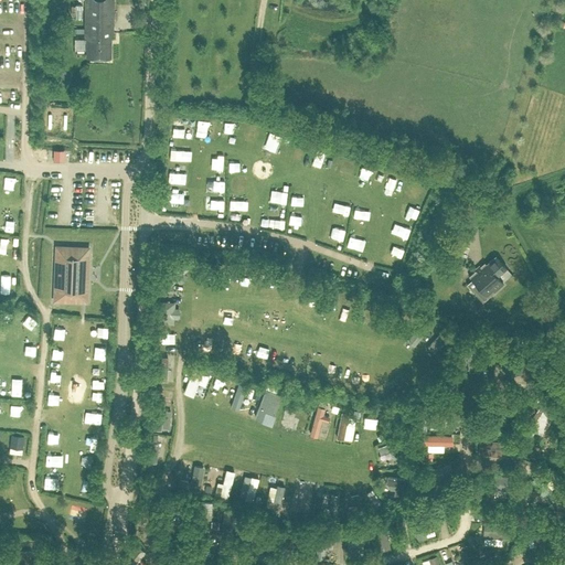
[(83,0),(83,36),(86,36),(86,56),(109,56),(110,31),(112,31),(112,0),(83,0)]
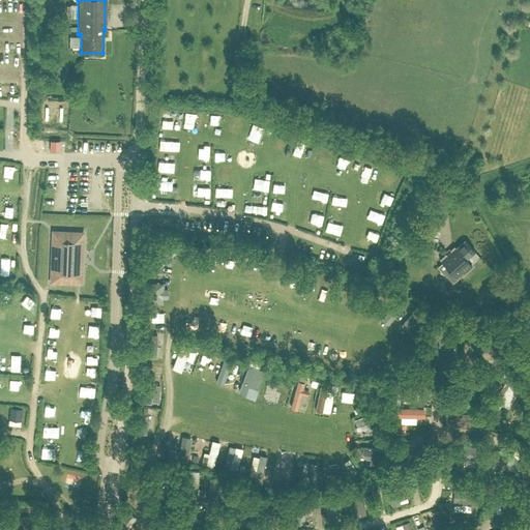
[(203,128),(203,117),(195,116),(194,128),(203,128)]
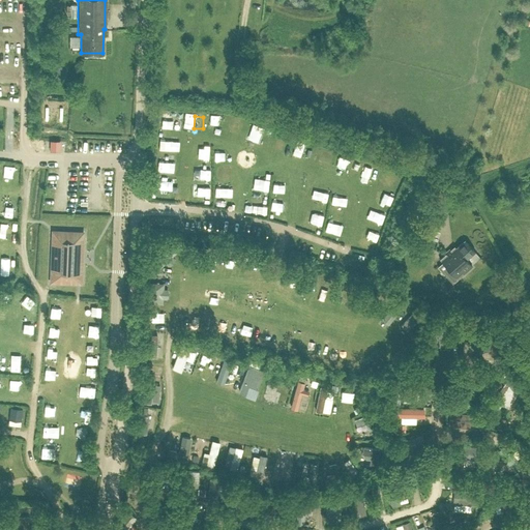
[(216,128),(227,129),(228,118),(216,117),(216,128)]
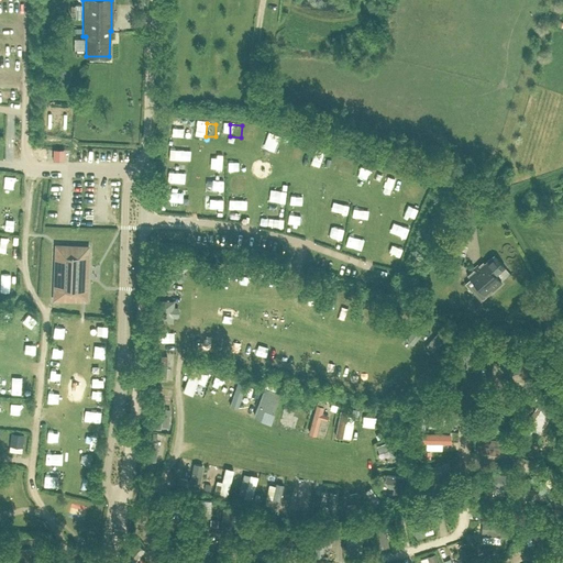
[(256,130),(254,142),(264,144),(266,132),(256,130)]
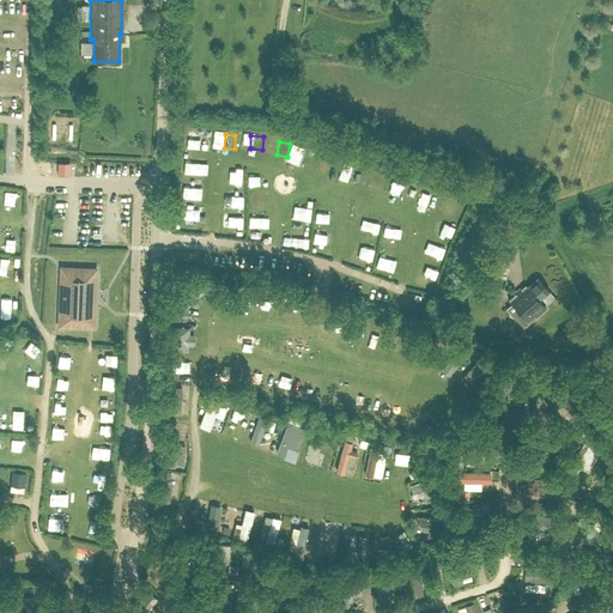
[(328,157),(323,169),(337,175),(341,163),(328,157)]
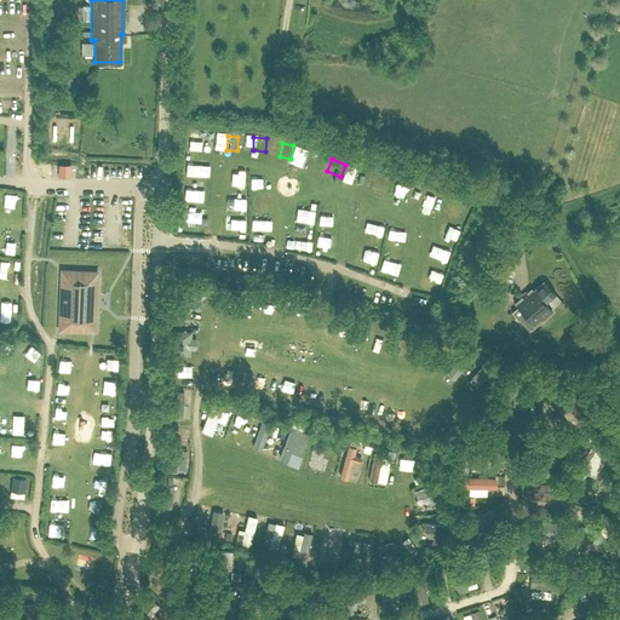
[(351,170),(350,183),(366,184),(368,172),(351,170)]
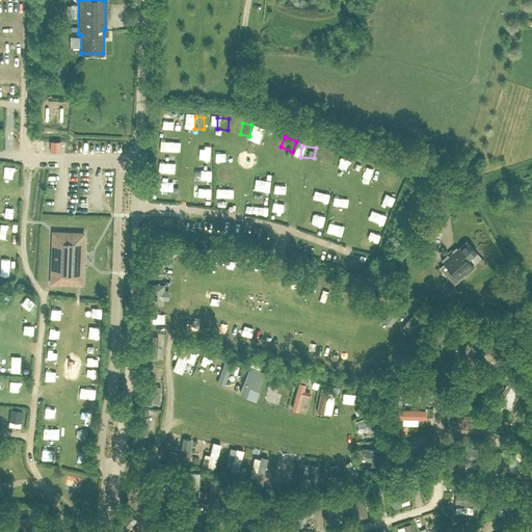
[(231,152),(220,153),(221,162),(232,162),(231,152)]
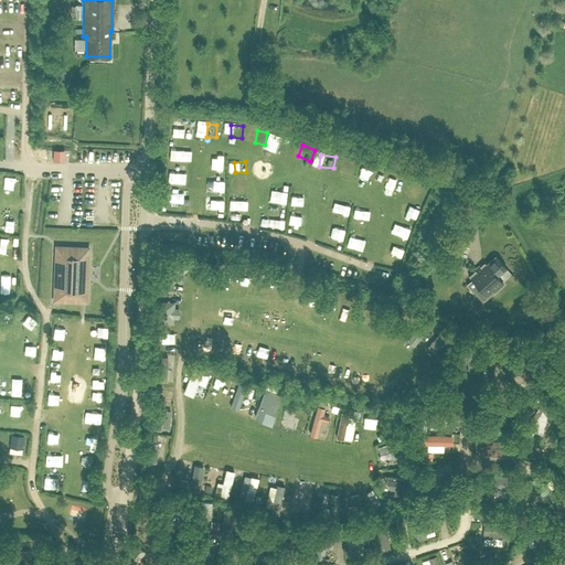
[(347,163),(345,177),(358,178),(359,164),(347,163)]
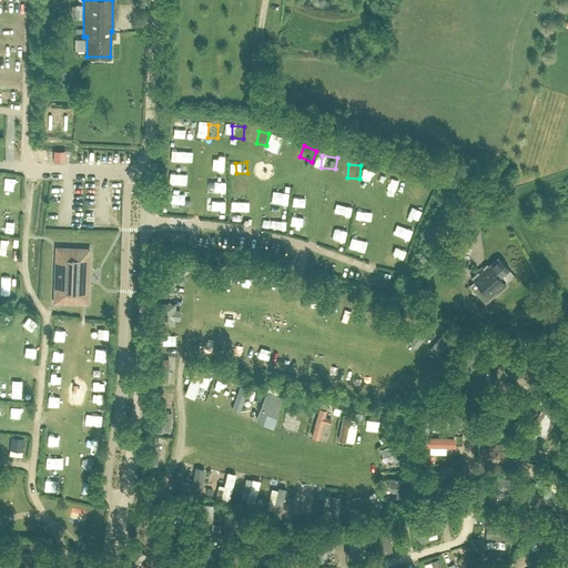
[(215,181),(214,191),(225,193),(227,183),(215,181)]
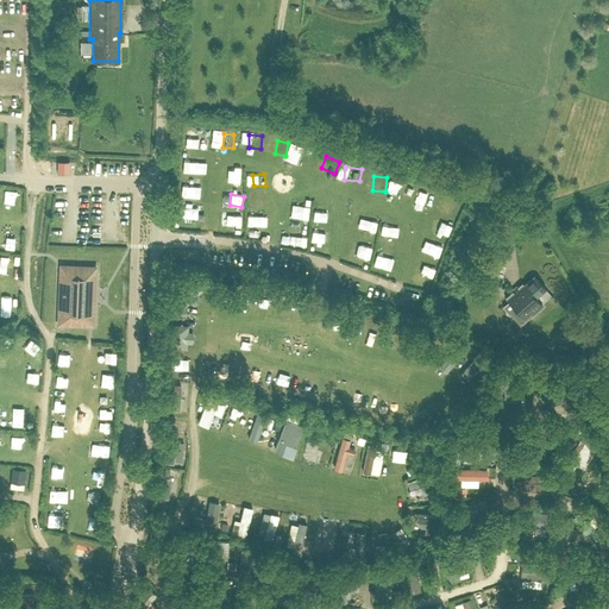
[(242,215),(231,217),(231,227),(243,227),(242,215)]
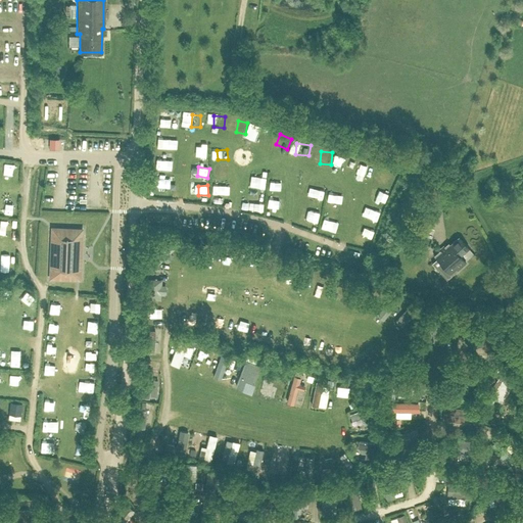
[(224,203),(226,196),(217,194),(215,201),(224,203)]
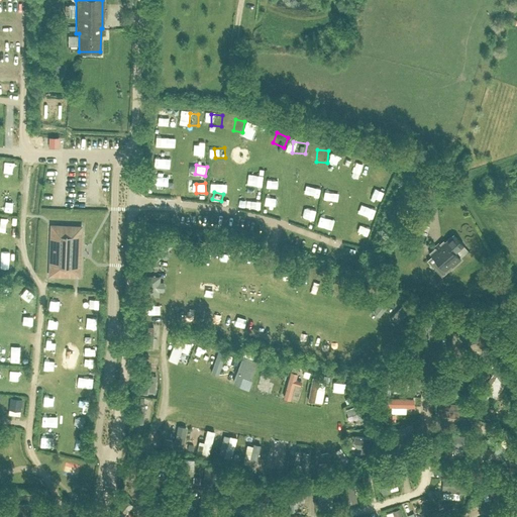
[(420,226),(410,222),(406,235),(416,239),(420,226)]
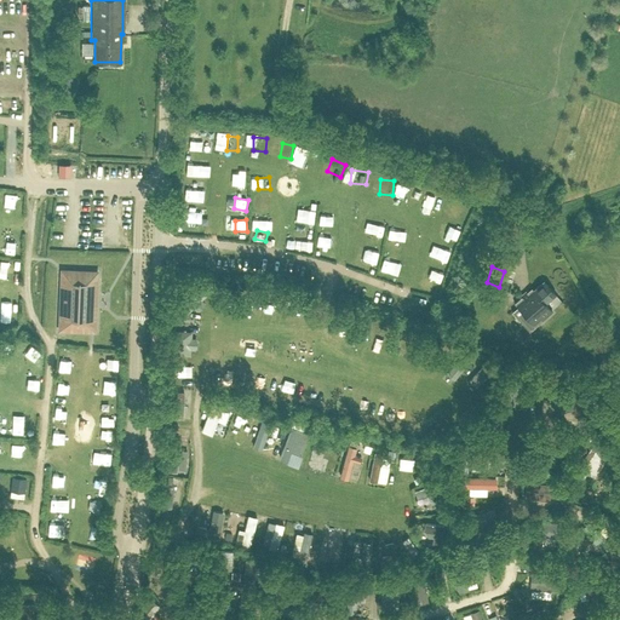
[(59,328),(89,329),(89,320),(92,320),(93,304),(91,304),(92,297),(93,297),(93,282),(91,281),(91,273),(61,271),(59,328)]
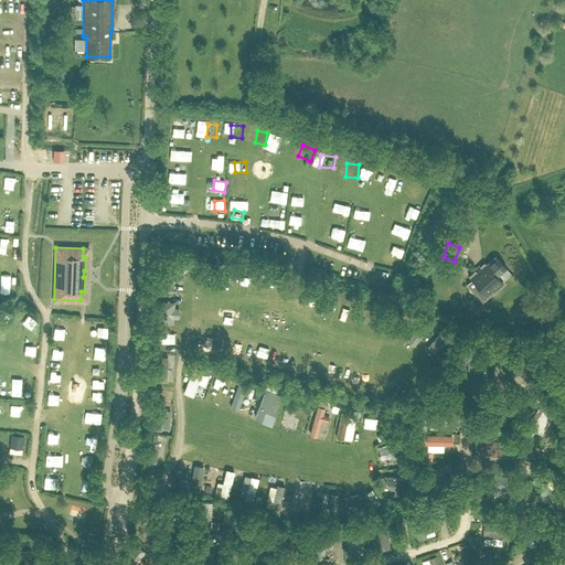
[(496,275),(498,274),(504,267),(494,256),(481,268),(479,266),(475,269),(477,273),(470,278),(477,286),(478,285),(488,297),(503,283),(498,278),(496,275)]
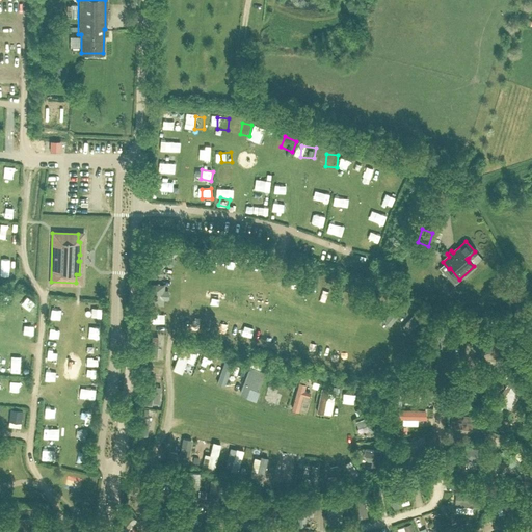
[(415,248),(411,256),(422,260),(425,253),(415,248)]
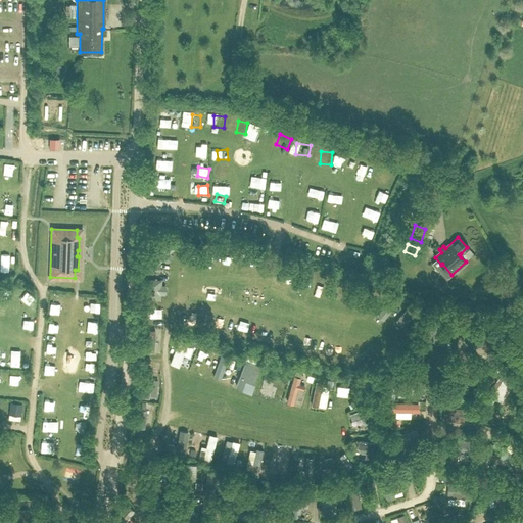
[(170,265),(170,247),(160,247),(159,265),(170,265)]
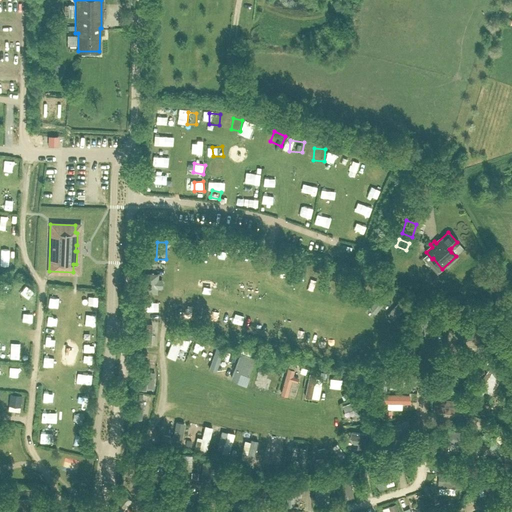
[(238,250),(236,258),(250,260),(251,251),(238,250)]
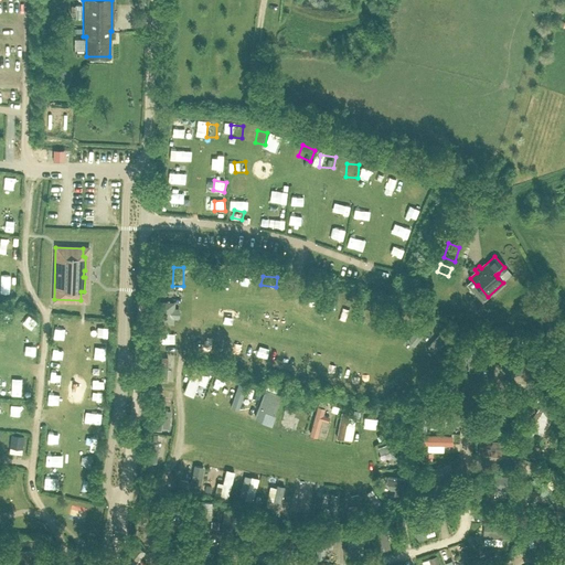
[(311,296),(307,310),(312,312),(317,298),(311,296)]
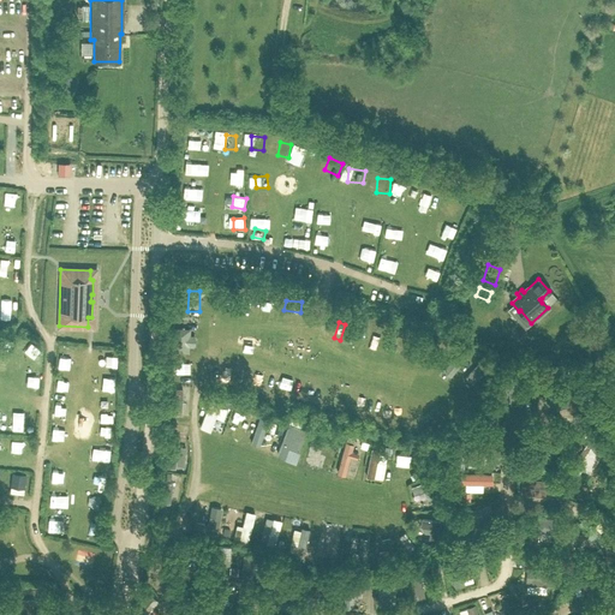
[(345,324),(341,340),(351,342),(354,327),(345,324)]
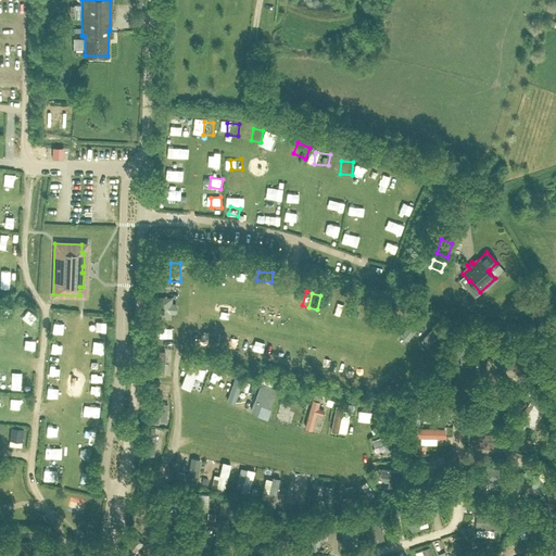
[(339,316),(341,305),(336,304),(337,297),(329,294),(326,314),(339,316)]
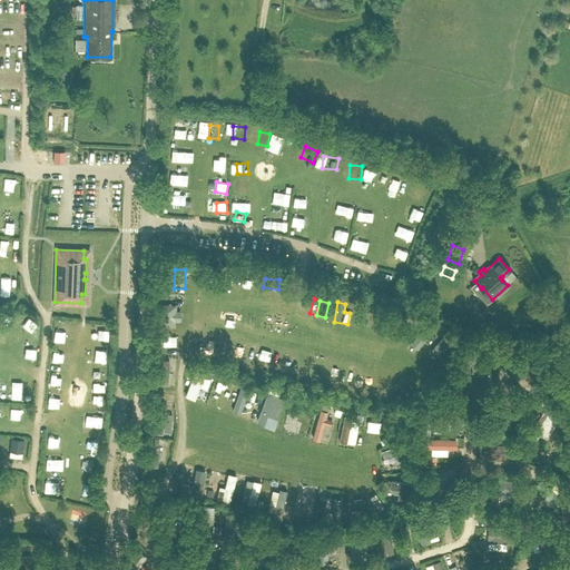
[(353,328),(360,331),(365,314),(359,312),(353,328)]
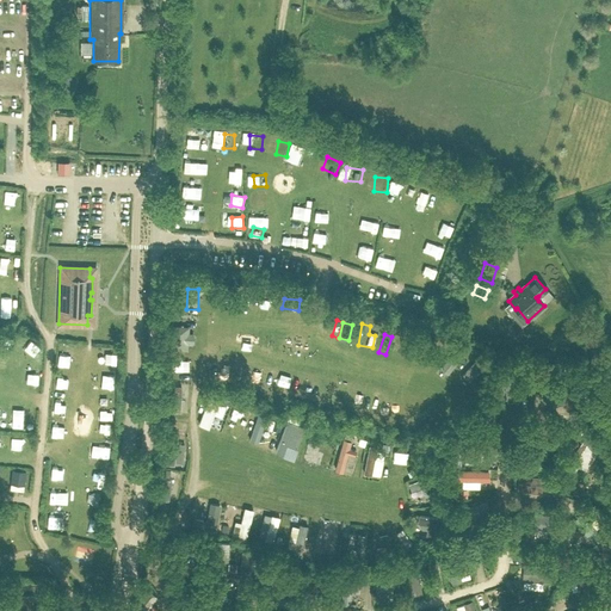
[(26,340),(25,353),(38,355),(38,340),(26,340)]
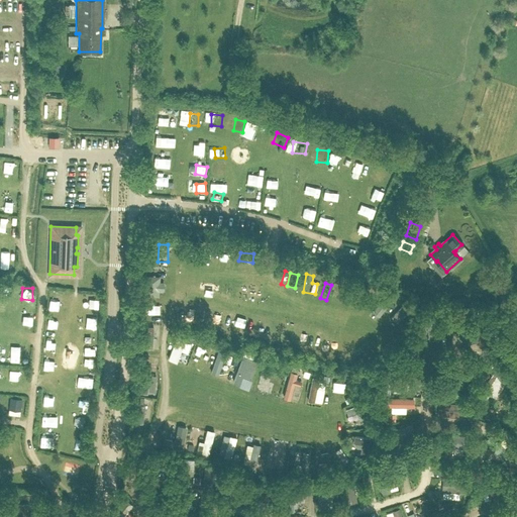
[(404,310),(402,298),(391,299),(393,312),(404,310)]
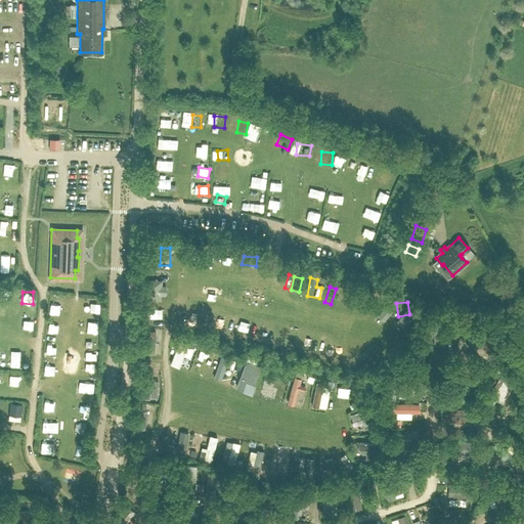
[(64,319),(64,308),(54,308),(53,318),(64,319)]
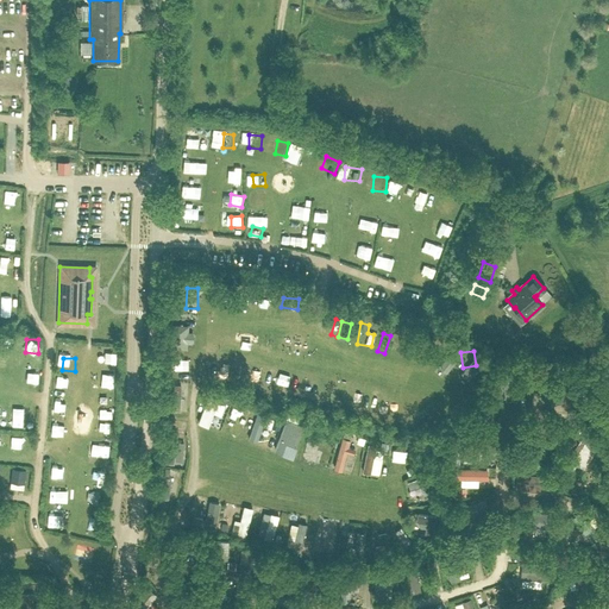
[(193,365),(165,363),(165,371),(193,374),(193,365)]
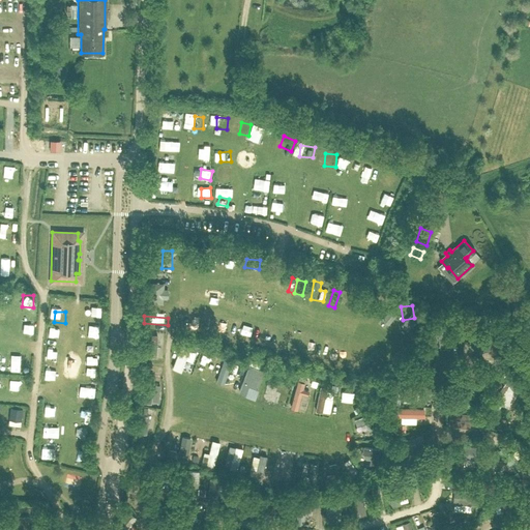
[(218,331),(228,332),(231,317),(222,316),(218,331)]
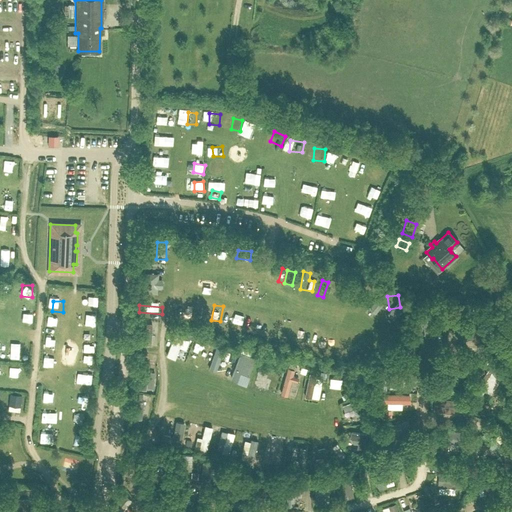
[(236,312),(232,327),(239,329),(243,314),(236,312)]
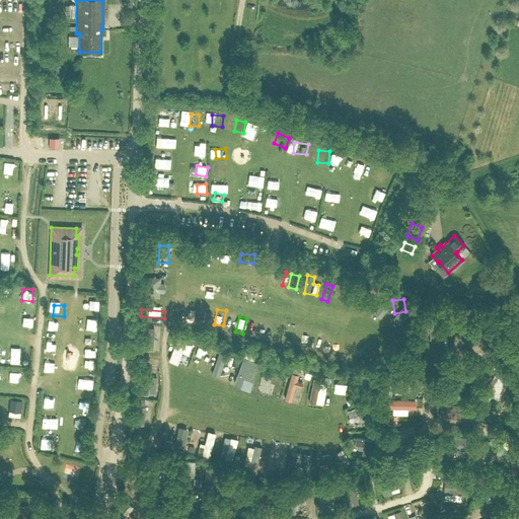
[(496,320),(488,320),(487,343),(496,343),(496,320)]
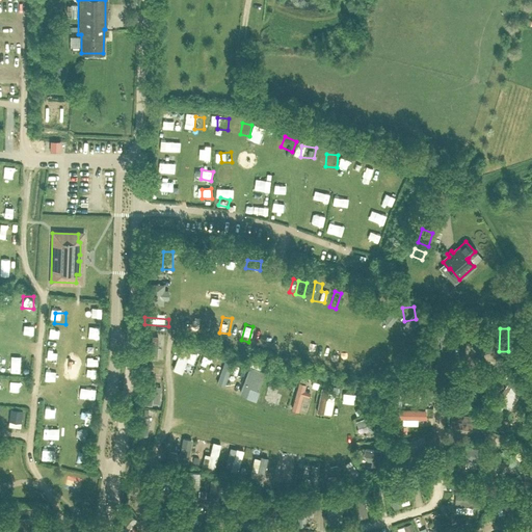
[(265,339),(270,340),(269,344),(277,345),(280,331),(267,329),(265,339)]
